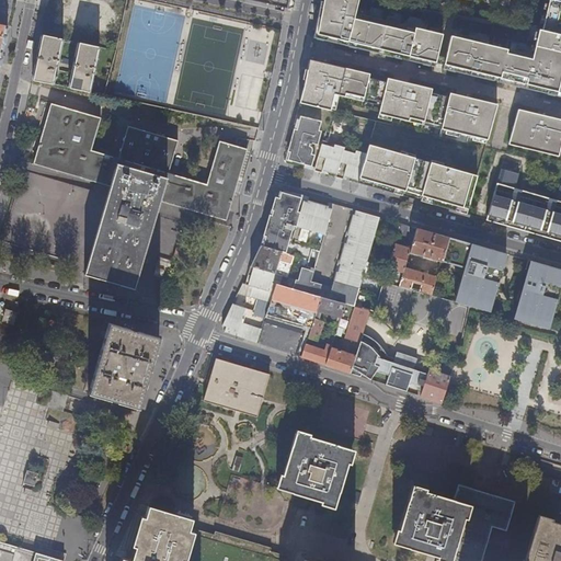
[(0,0),(0,24),(8,26),(13,0),(0,0)]
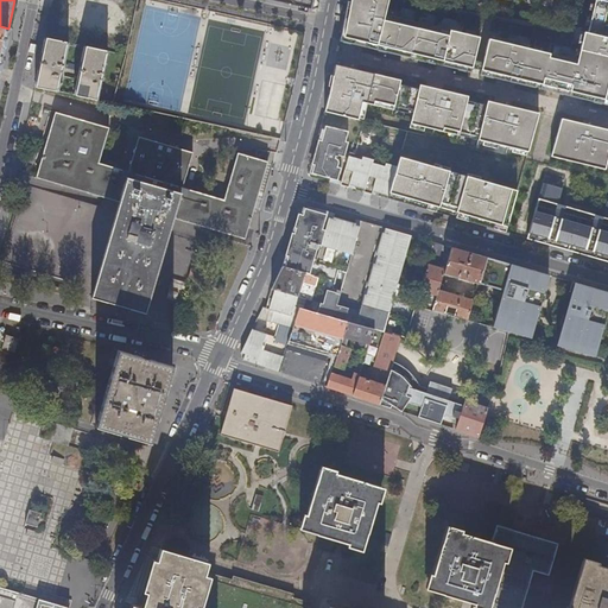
[(311,0),(276,0),(276,4),(310,11),(311,0)]
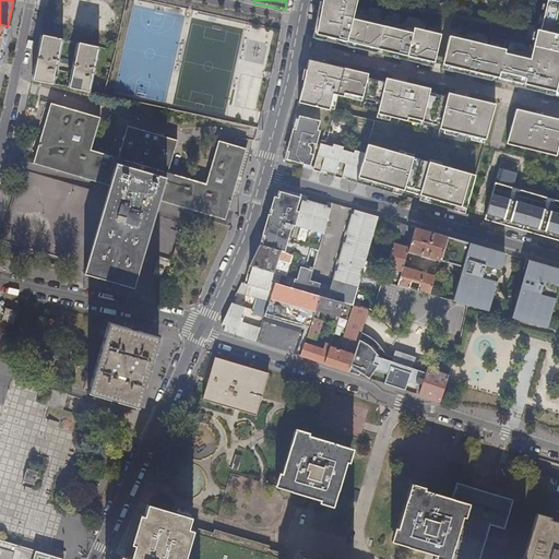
[(319,0),(312,38),(435,67),(442,31),(355,13),(357,0),(319,0)]
